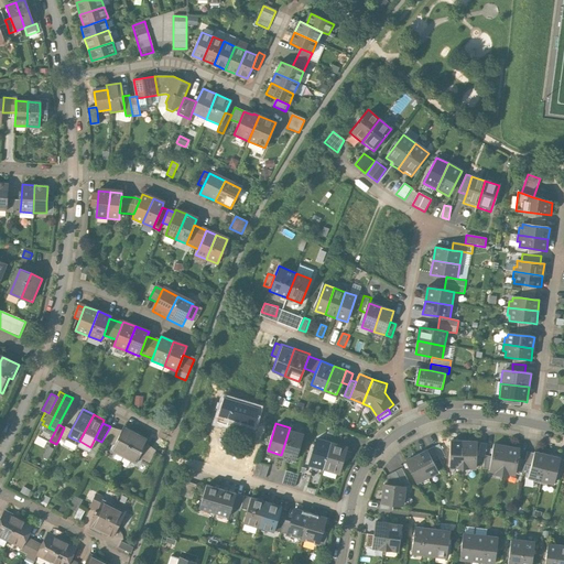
[(117,453),(123,456),(137,430),(125,424),(122,429),(112,448),(111,449),(112,452),(116,454),(117,453)]
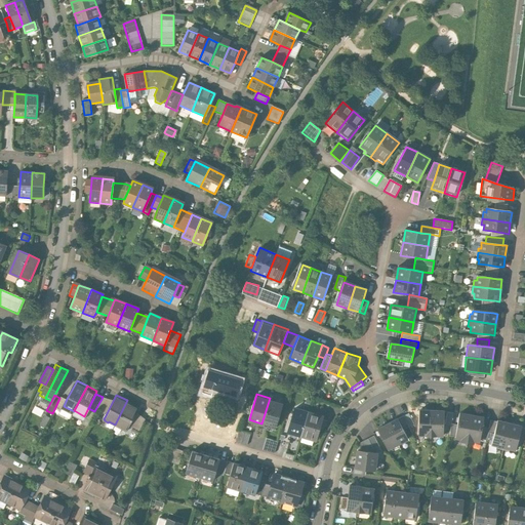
[(62,396),(59,398),(55,407),(62,410),(64,406),(67,399),(62,396)]
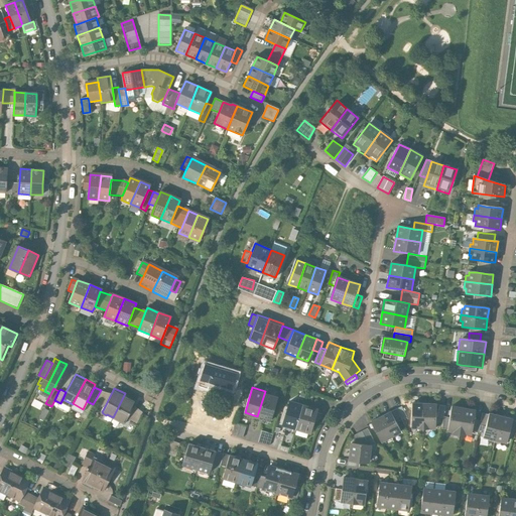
[(93,404),(103,410),(112,392),(101,389),(101,390),(93,404)]
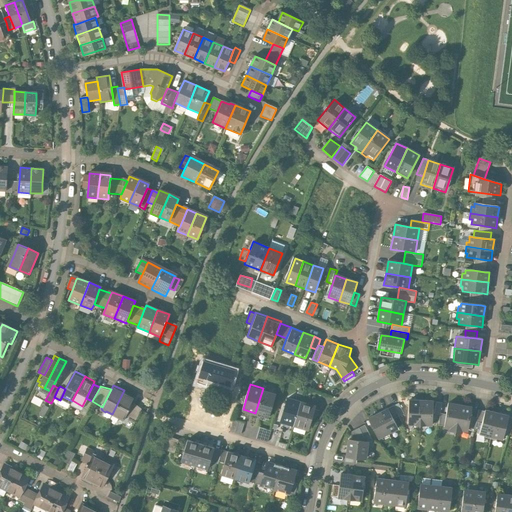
[(263,388),(255,413),(268,417),(276,392),(263,388)]
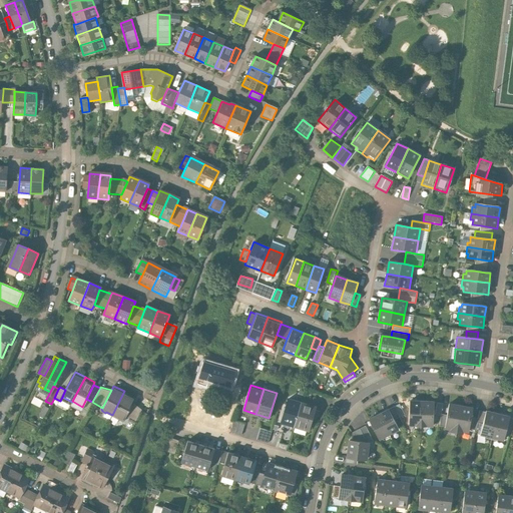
[(135,396),(124,391),(112,415),(118,418),(119,420),(122,421),(123,421),(124,419),(133,401),(135,396)]
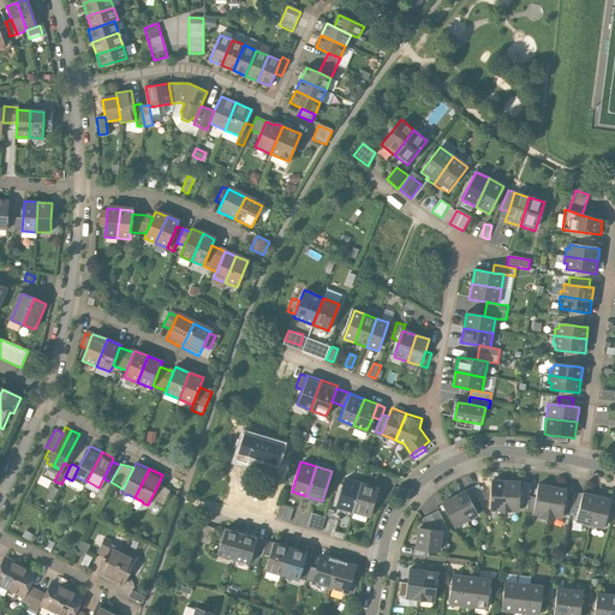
[(353,511),(362,479),(346,476),(338,506),(353,511)]
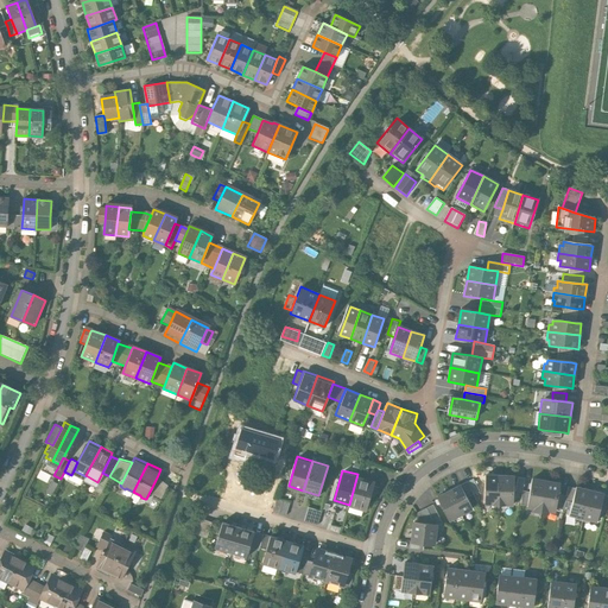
[(373,479),(358,474),(349,505),(365,508),(368,498),(372,483),(373,479)]
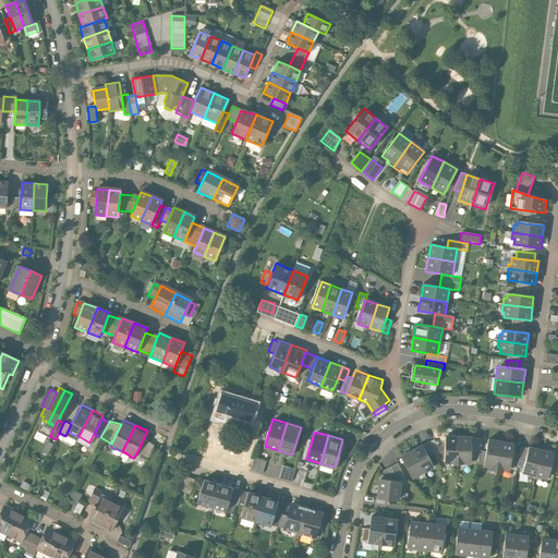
[(155,444),(145,436),(135,456),(146,461),(155,444)]
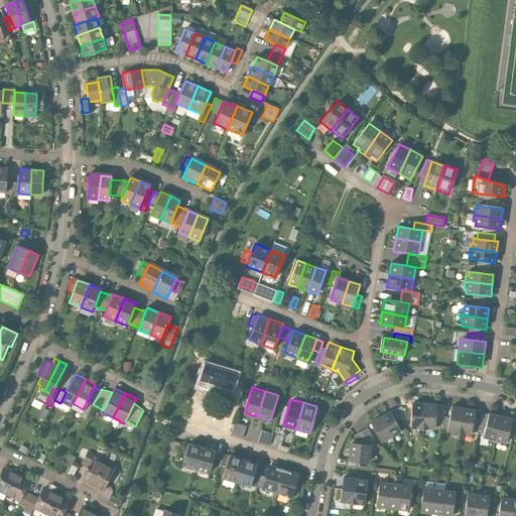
[(413,428),(425,429),(426,404),(415,403),(413,428)]
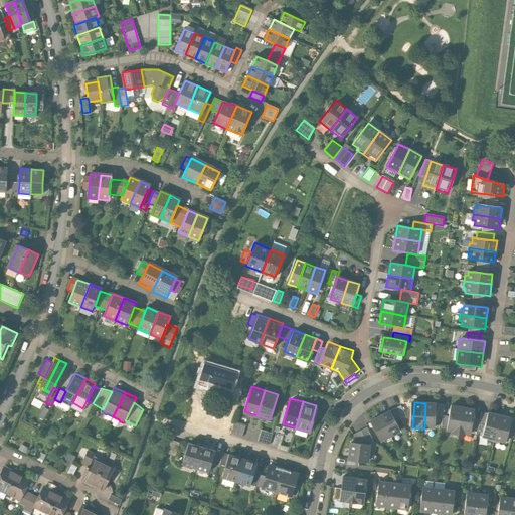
[(444,416),(445,403),(439,402),(437,415),(444,416)]
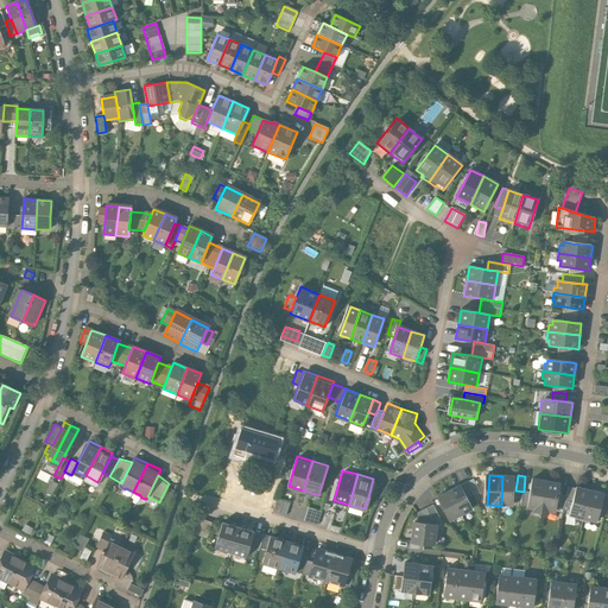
[(517,477),(502,476),(501,506),(514,506),(517,477)]
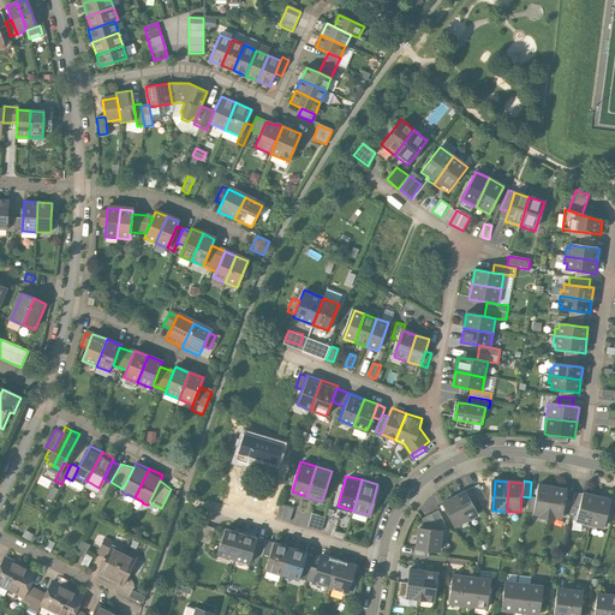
[(467,489),(475,503),(487,497),(481,484),(467,489)]
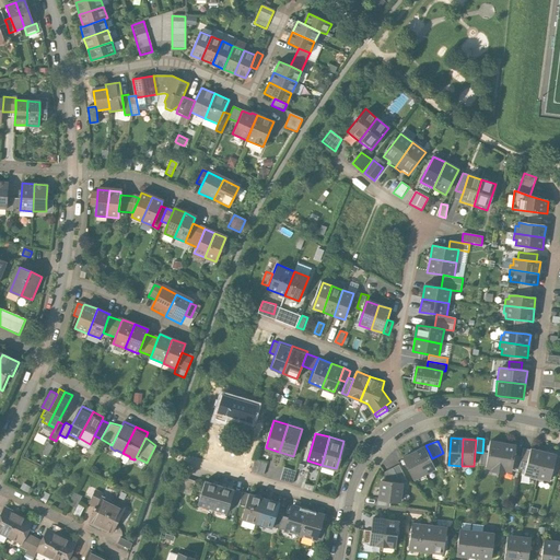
[(500,470),(503,443),(491,442),(488,469),(500,470)]
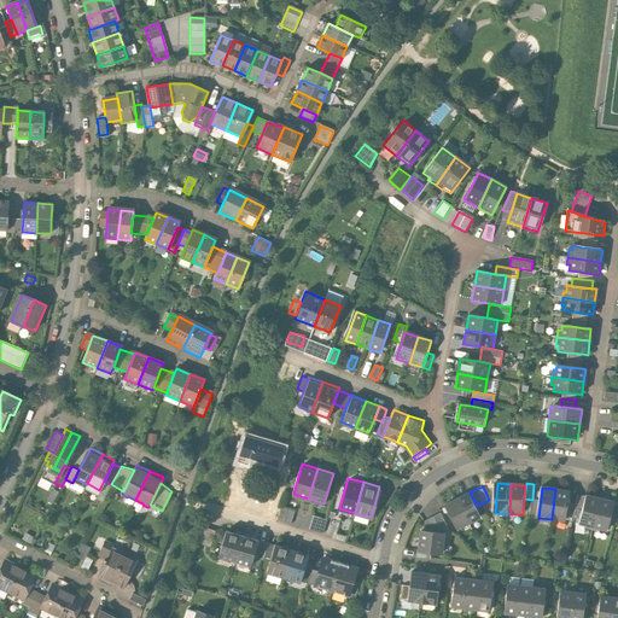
[(555,489),(552,519),(565,522),(566,514),(569,501),(570,491),(555,489)]
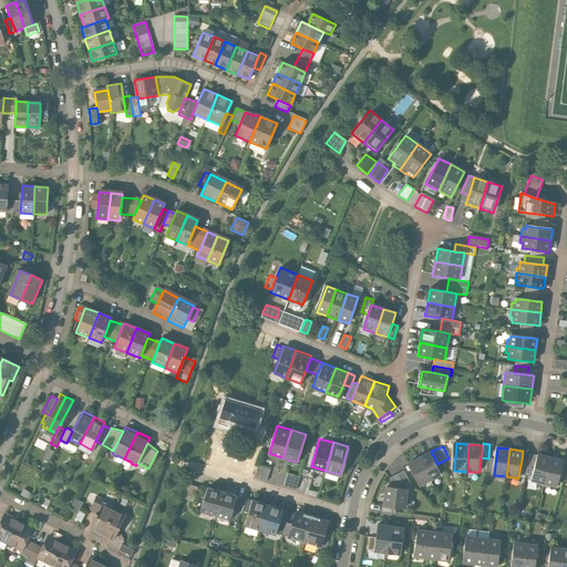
[(353,453),(347,451),(343,464),(349,465),(353,453)]
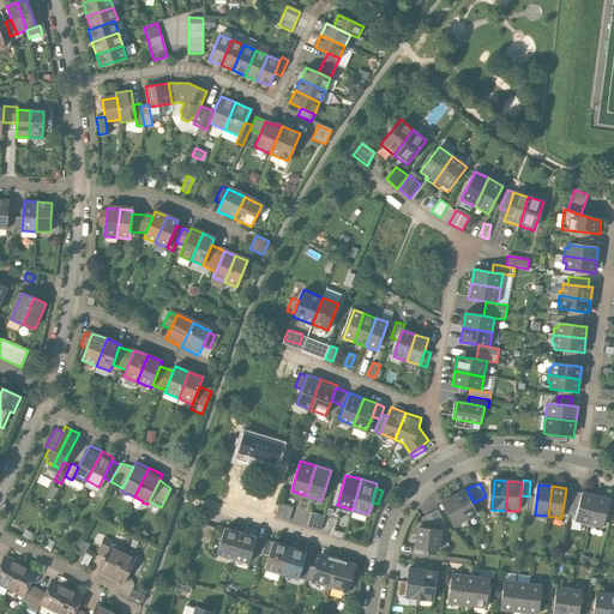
[(474,503),(467,488),(455,494),(467,518),(479,512),(474,503)]
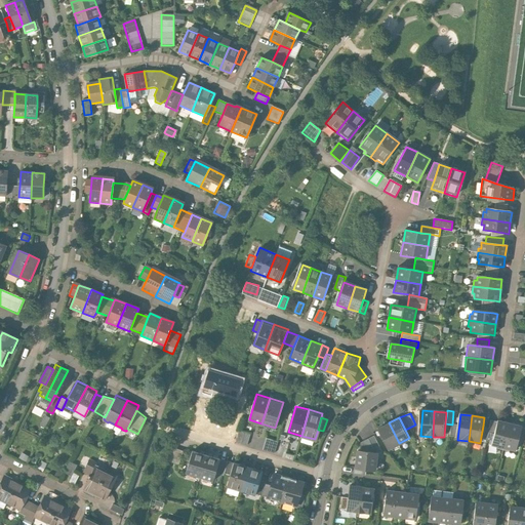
[(488,430),(494,432),(497,420),(491,418),(489,427),(488,430)]
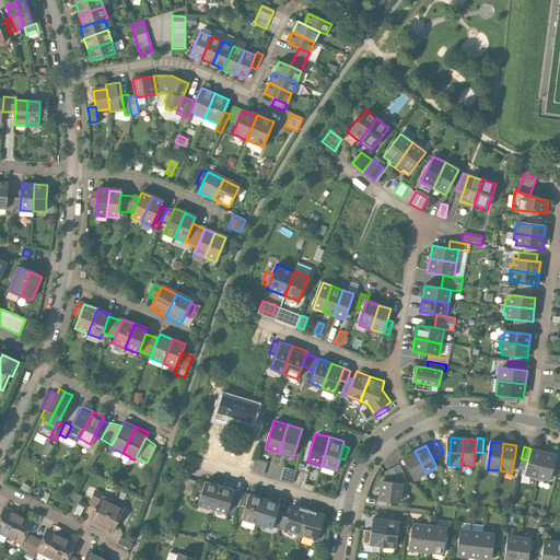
[(544,450),(532,446),(531,448),(527,461),(524,474),(537,477),(544,450)]
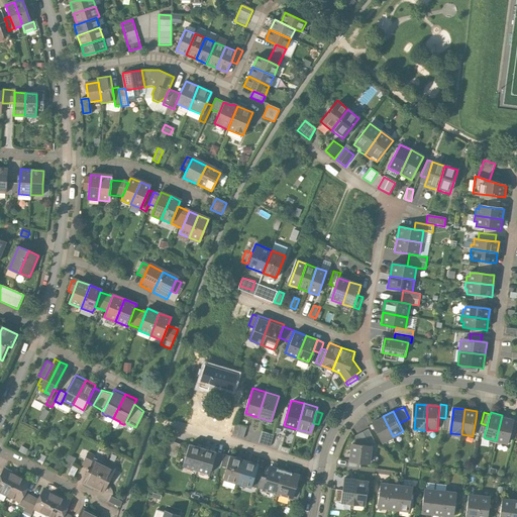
[(514,418),(502,415),(496,440),(507,442),(510,431),(513,419),(514,418)]
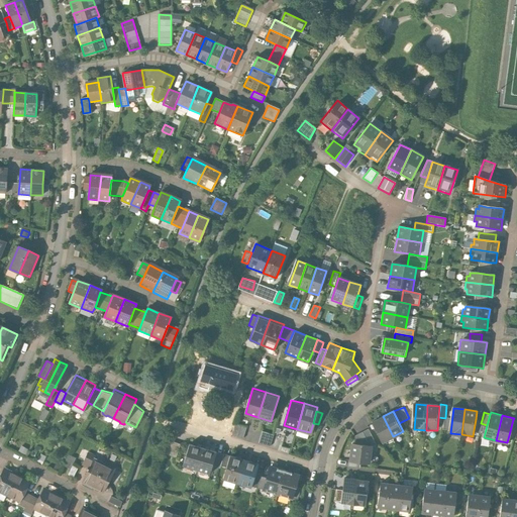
[(384,440),(393,436),(383,416),(374,421),(384,440)]
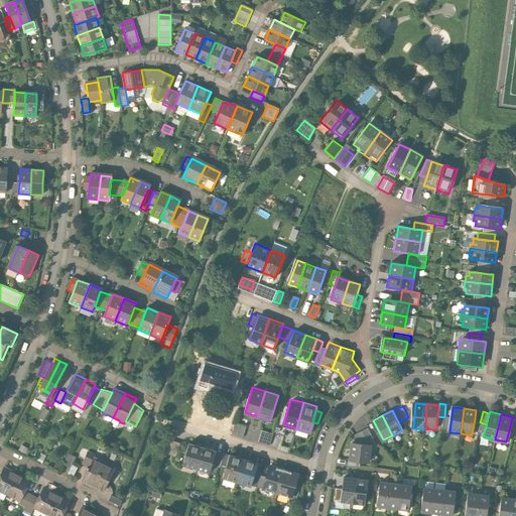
[(235,422),(232,433),(243,436),(246,425),(235,422)]
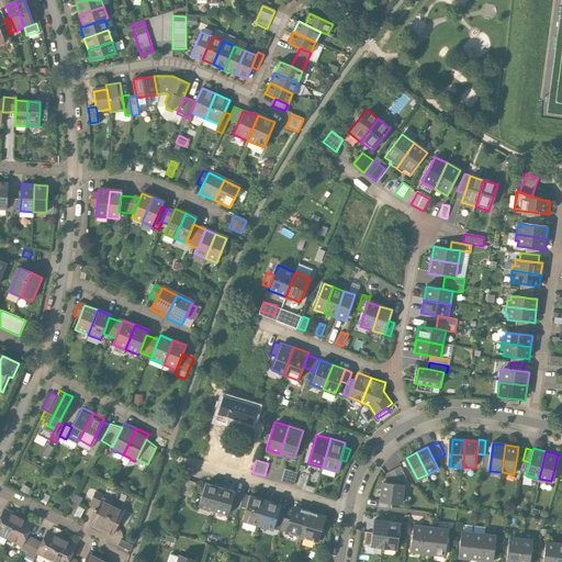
[(406,479),(401,467),(395,469),(402,481),(406,479)]
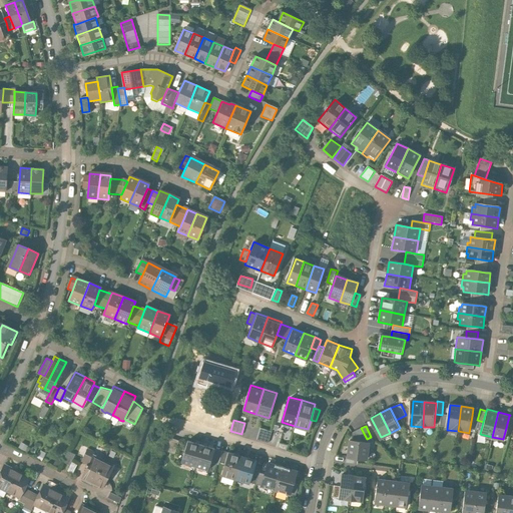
[(271,431),(261,427),(257,439),(268,442),(271,431)]
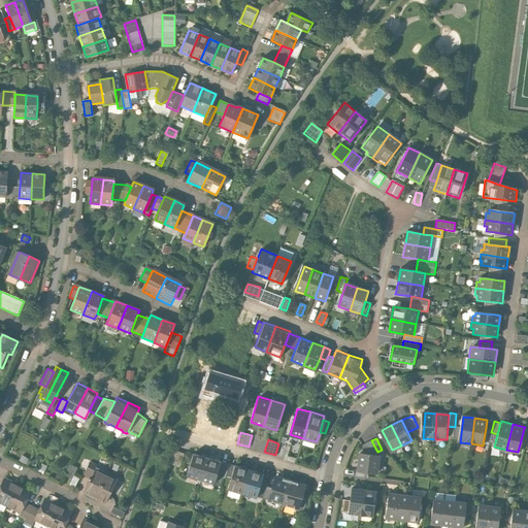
[(377,452),(371,440),(362,446),(362,455),(381,456),(377,452)]
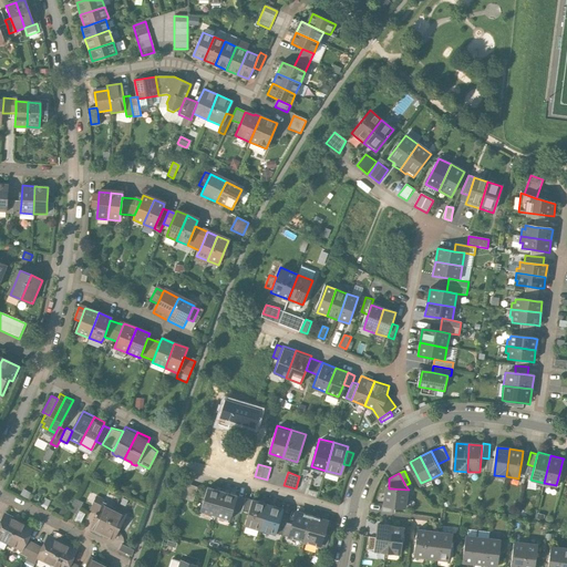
[(198,486),(186,482),(181,496),(193,501),(198,486)]
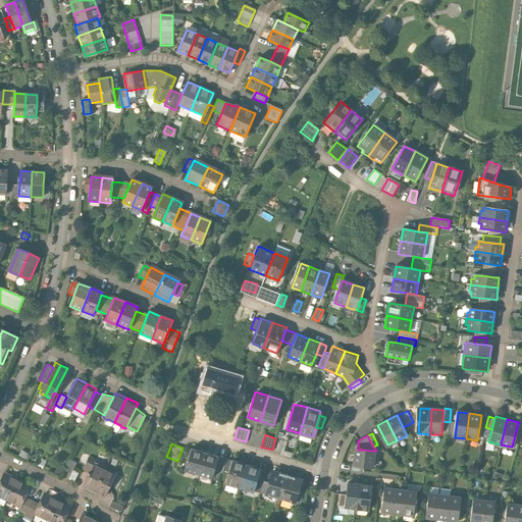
[(192,447),(185,469),(198,473),(205,451),(192,447)]
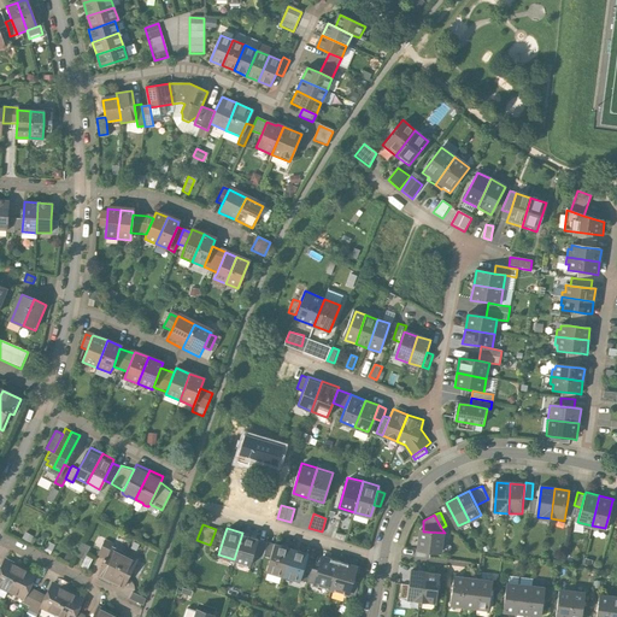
[(442,553),(445,533),(423,532),(418,530),(417,551),(432,552),(442,553)]
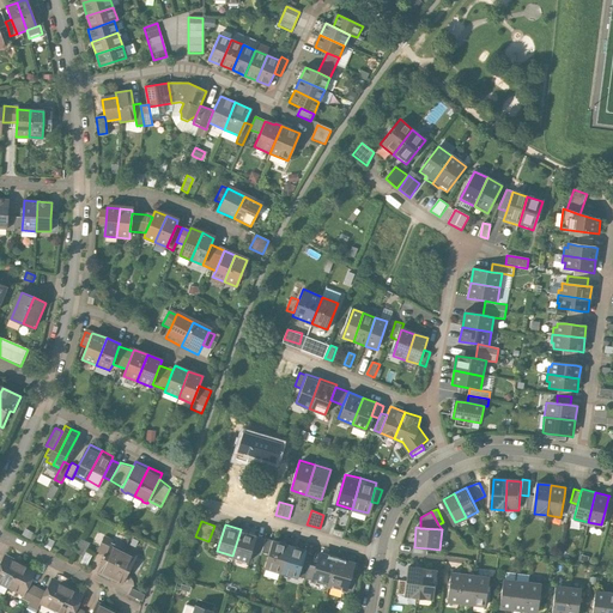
[(241,529),(232,556),(248,560),(250,550),(255,534),(241,529)]
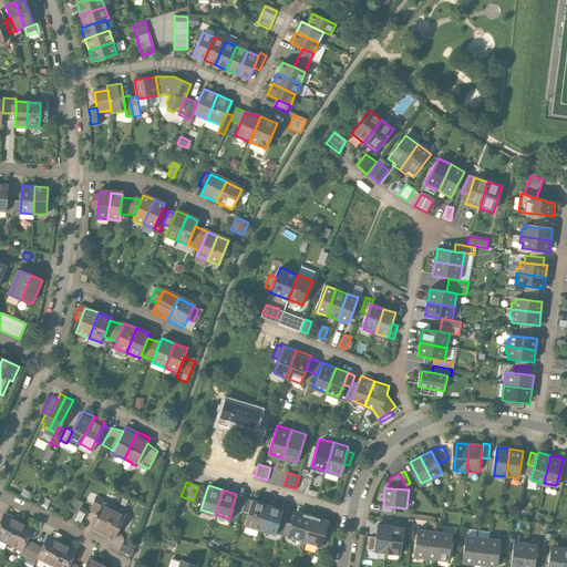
[(245,496),(236,494),(232,508),(240,512),(240,508),(245,496)]
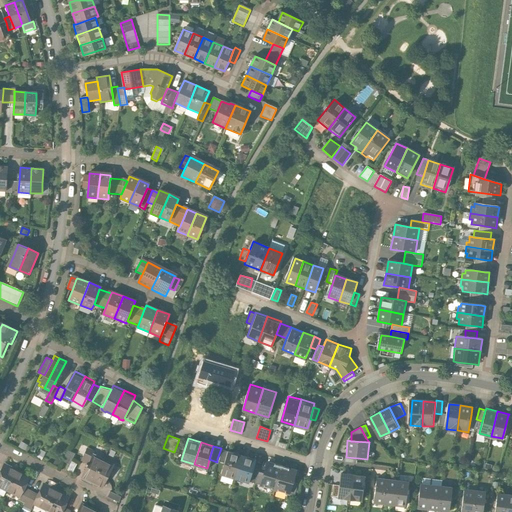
[(221,448),(217,459),(224,461),(228,450),(221,448)]
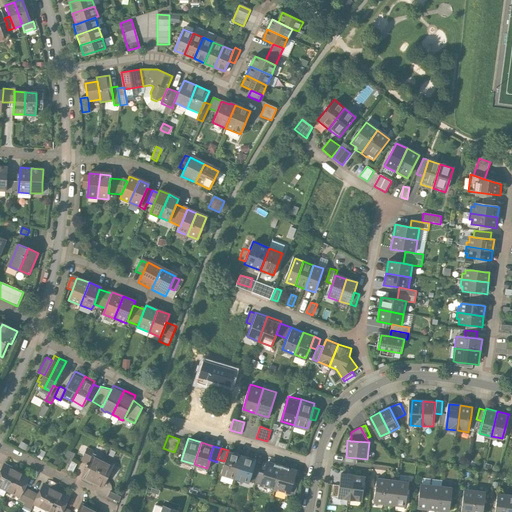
[(63,460),(70,464),(72,460),(76,453),(68,449),(63,460)]
